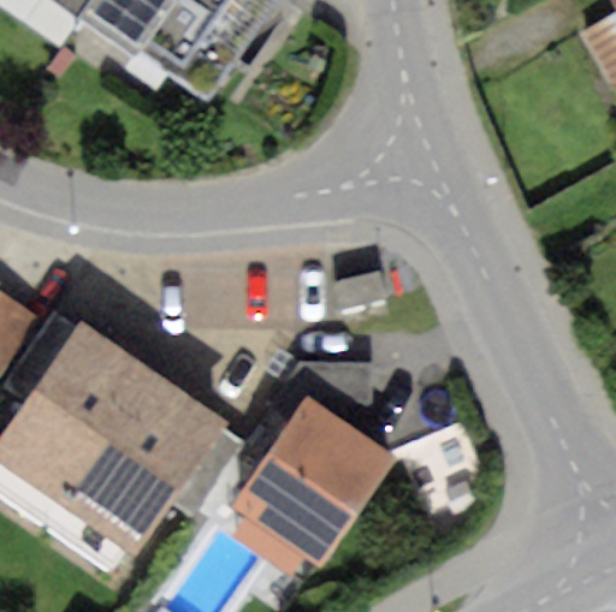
[(59,0),(81,13),(89,0),(59,0)]
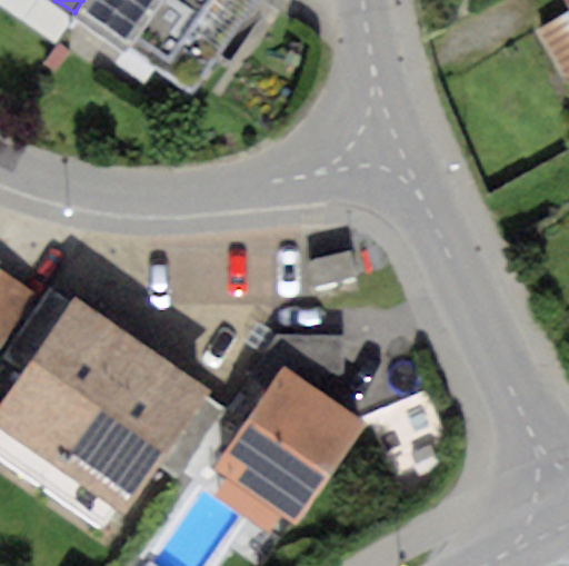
[(82,0),(75,12),(195,89),(250,0),(82,0)]
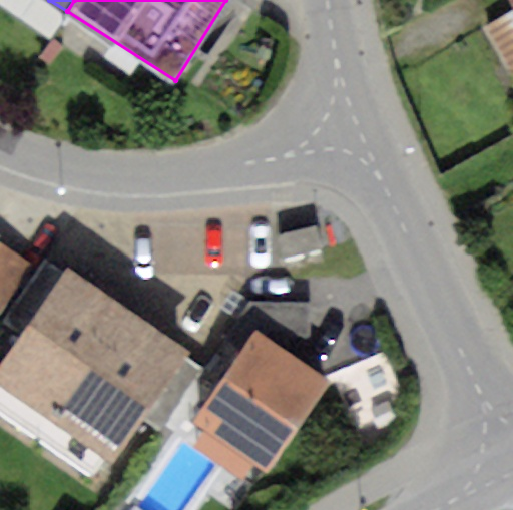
[(512,8),(483,26),(512,78),(512,8)]
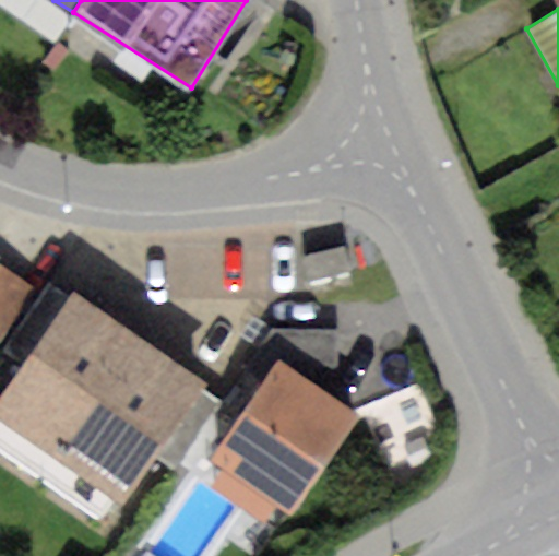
[(0,331),(32,283),(0,261),(0,331)]
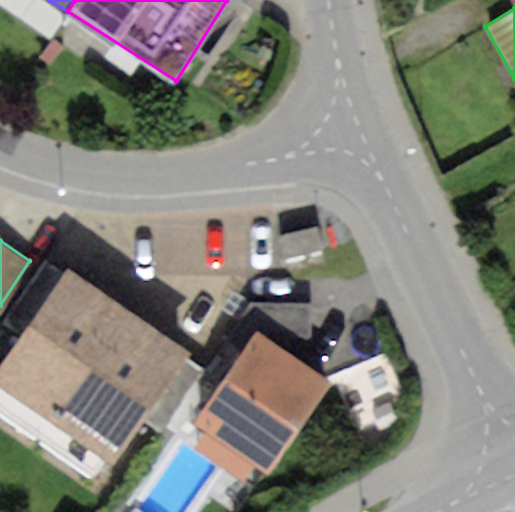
[(23,332),(64,273),(43,259),(2,319),(22,333),(23,332)]
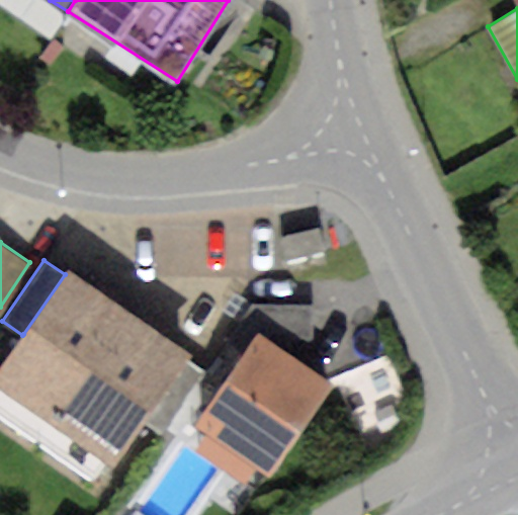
[(133,314),(67,270),(65,274),(23,334),(22,335),(0,369),(0,391),(55,428),(133,314)]
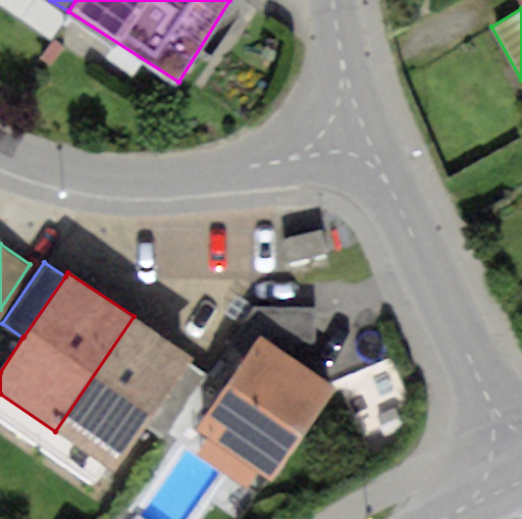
[(260,342),(276,353),(286,340),(314,343),(315,306),(255,305),(231,338),(253,352),(260,342)]
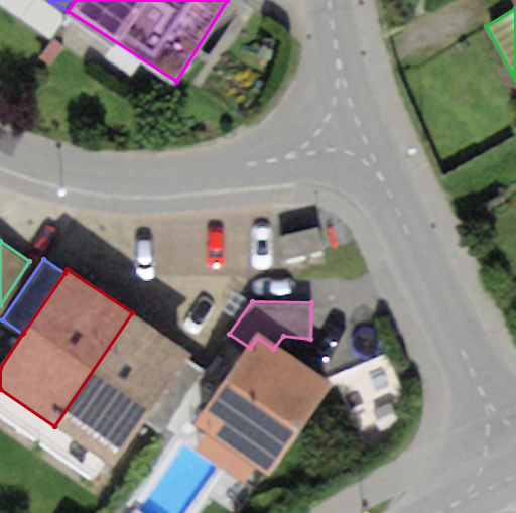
[(188,351),(132,312),(54,426),(110,465),(143,418),(184,356),(188,351)]
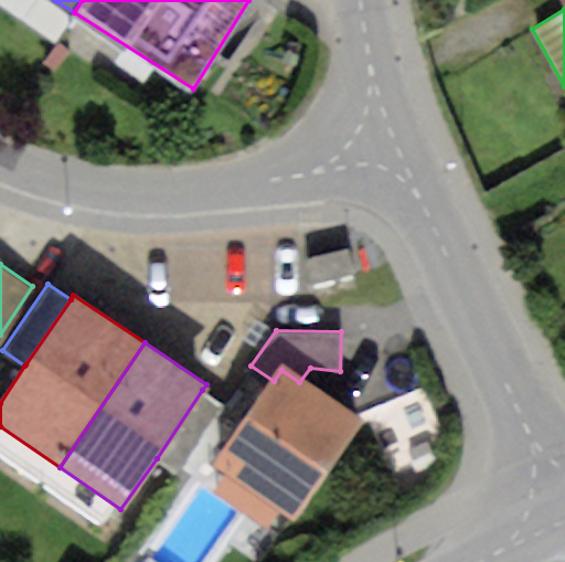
[(299,382),(281,370),(274,381),(209,476),(284,526),(355,420),(299,382)]
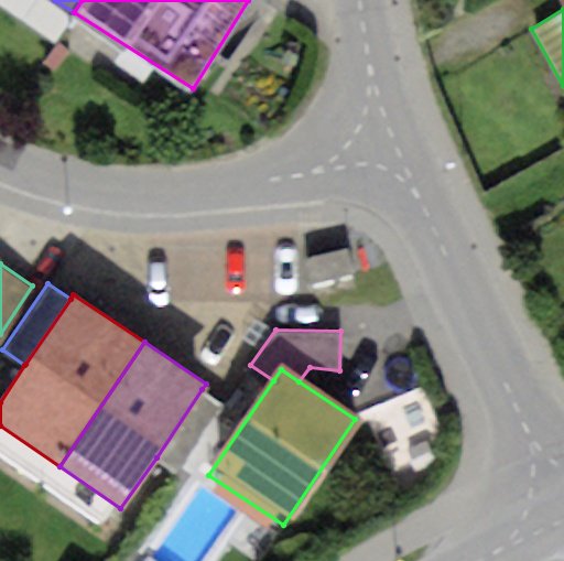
[(221,402),(202,389),(156,457),(177,471),(221,402)]
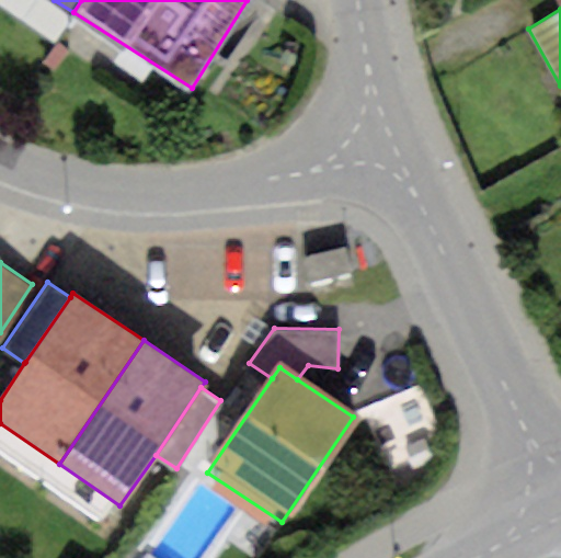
All buildings are outlined.
